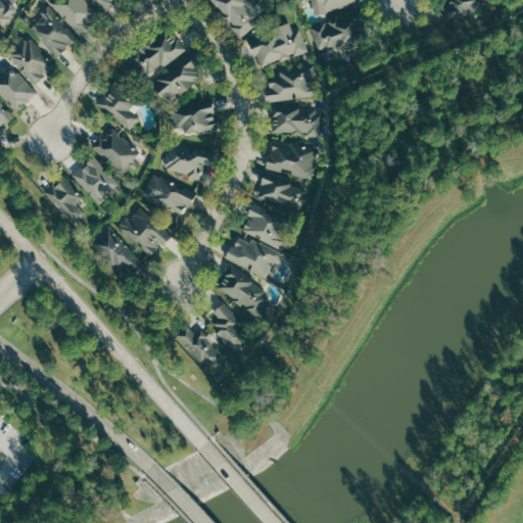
[(0,0),(0,22),(2,26),(14,15),(0,0)]
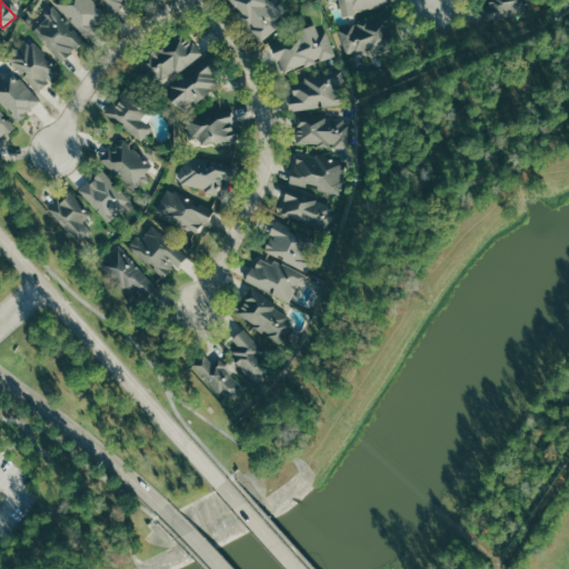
[(50,0),(86,40),(62,60),(35,28),(48,16),(41,8),(50,0)]
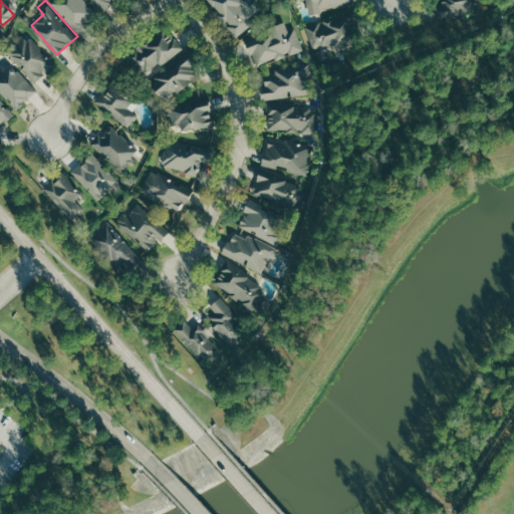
[(52,0),(51,1),(77,32),(98,15),(85,0),(52,0)]
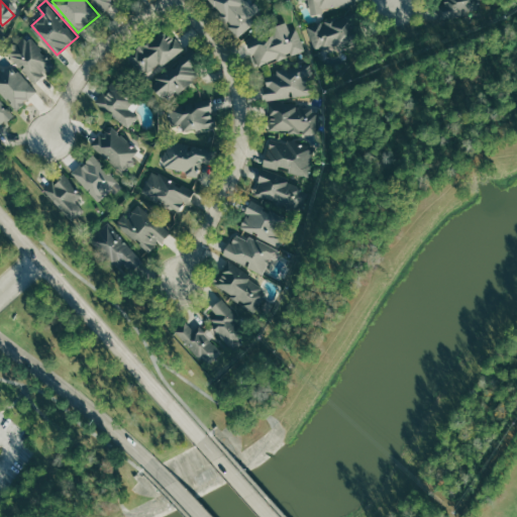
[(95,0),(105,11),(118,0),(95,0)]
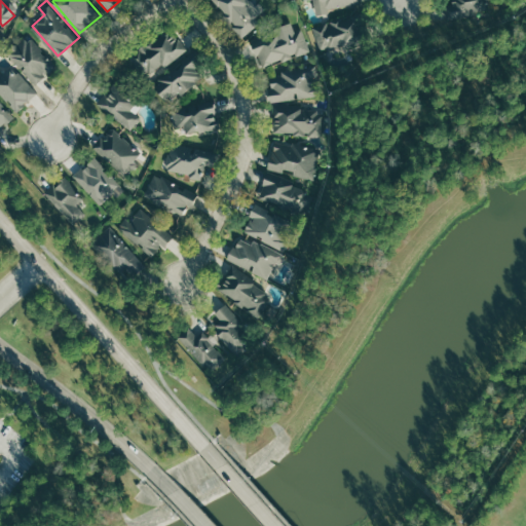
[(211,0),(240,36),(258,23),(255,19),(261,12),(251,0),(211,0)]
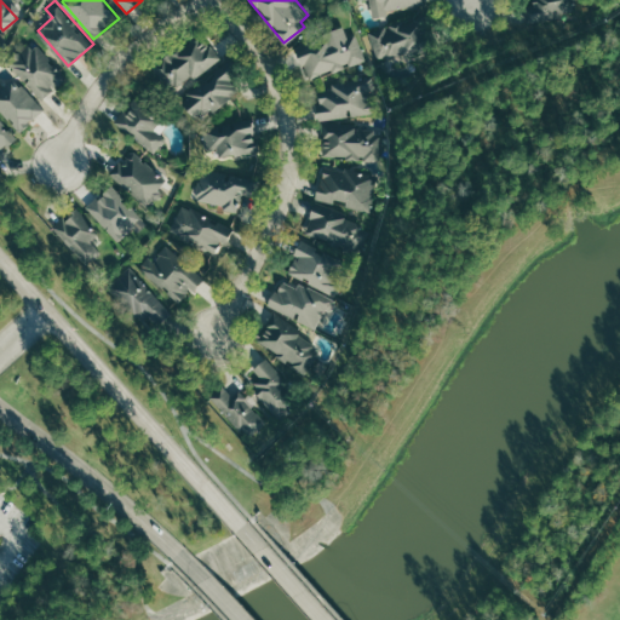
[(368,0),(372,16),(388,13),(386,10),(423,3),(422,0),(368,0)]
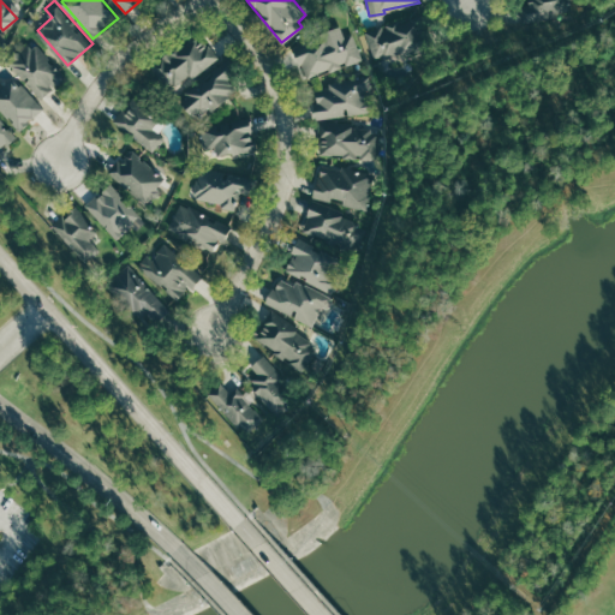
[(569,0),(553,17),(521,23),(519,7),(524,0),(569,0)]
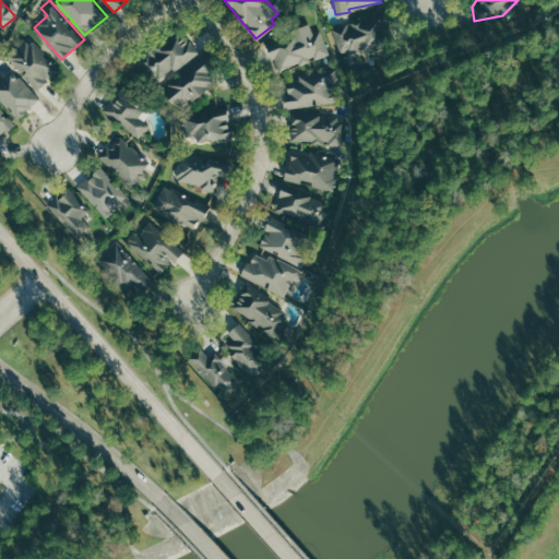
[(332,28),(383,12),(395,40),(365,51),(341,52),(332,28)]
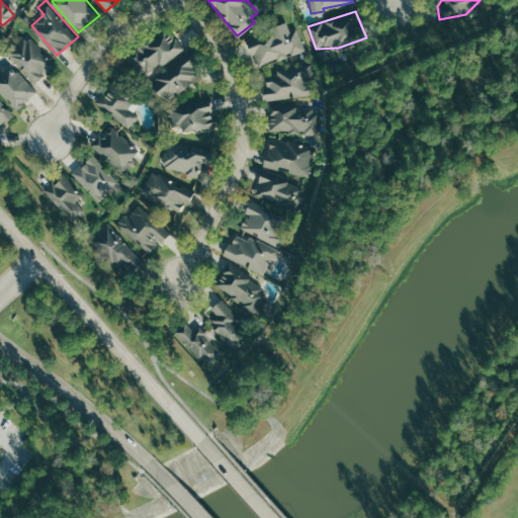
[(126,55),(166,26),(182,49),(143,77),(126,55)]
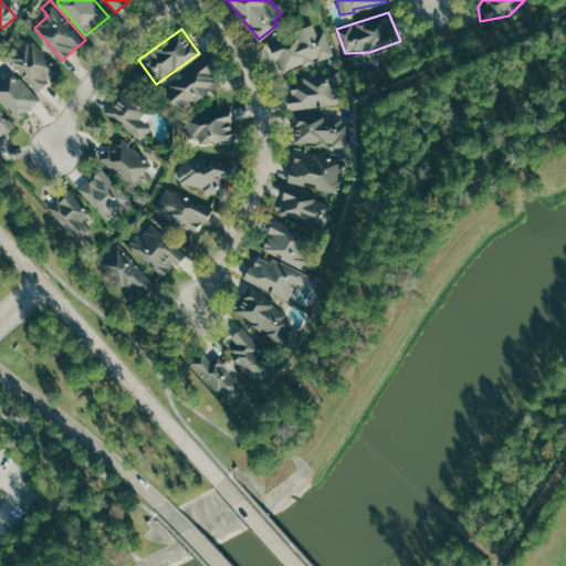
[(269,44),(280,74),(333,53),(324,31),(297,33),(269,44)]
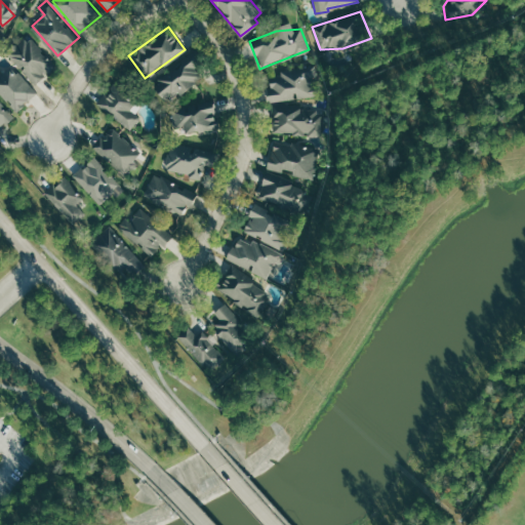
[(7,52),(35,85),(56,66),(29,33),(7,52)]
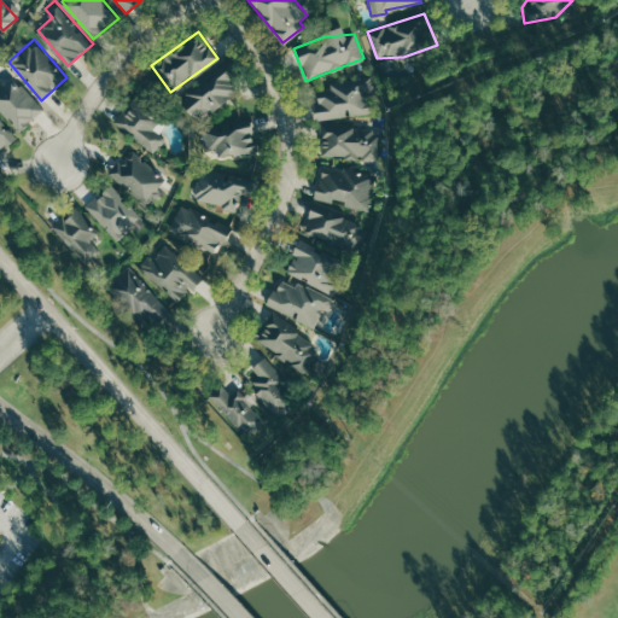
[(229,58),(179,98),(197,121),(237,88),(229,80),(240,71),(229,58)]
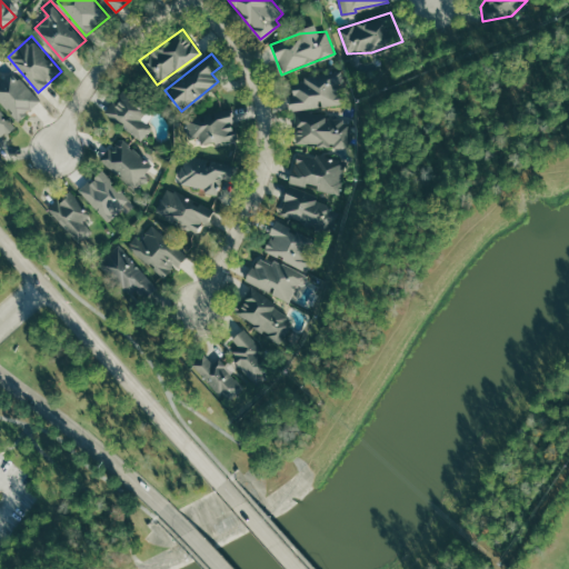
[(0,98),(20,120),(42,100),(13,70),(2,80),(0,77),(0,98)]
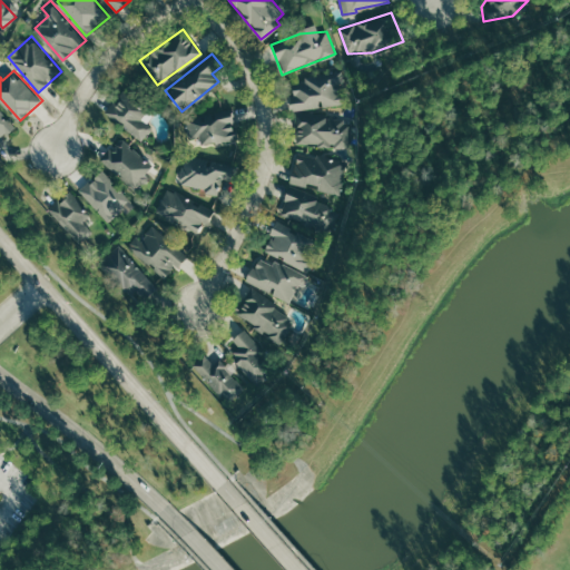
[(292,110),(290,96),(294,95),(293,84),(305,81),(304,76),(341,70),(346,102),(292,110)]
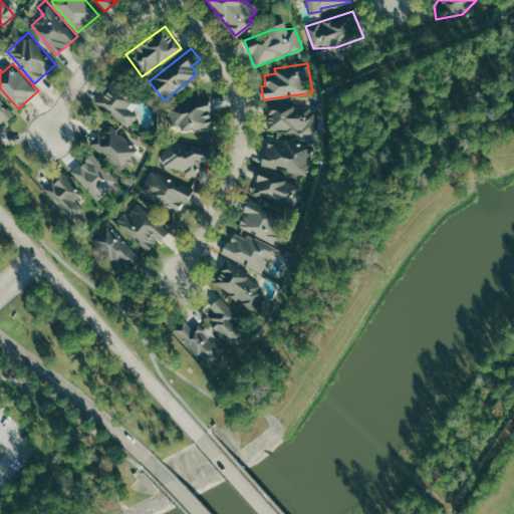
[(94,100),(109,81),(134,99),(127,107),(137,114),(127,125),(94,100)]
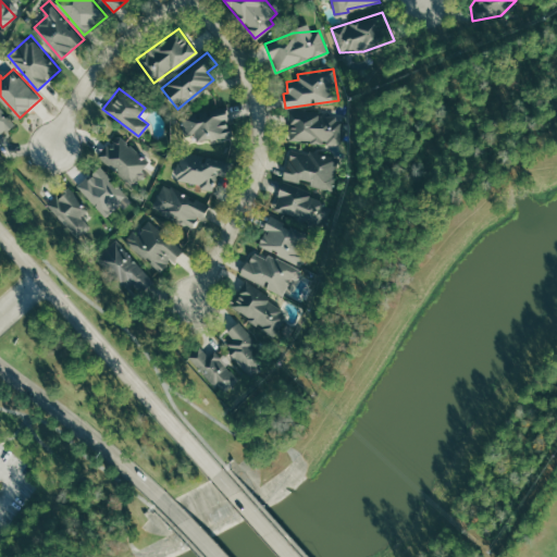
[(180,116),(226,106),(233,135),(198,143),(196,133),(184,136),(180,116)]
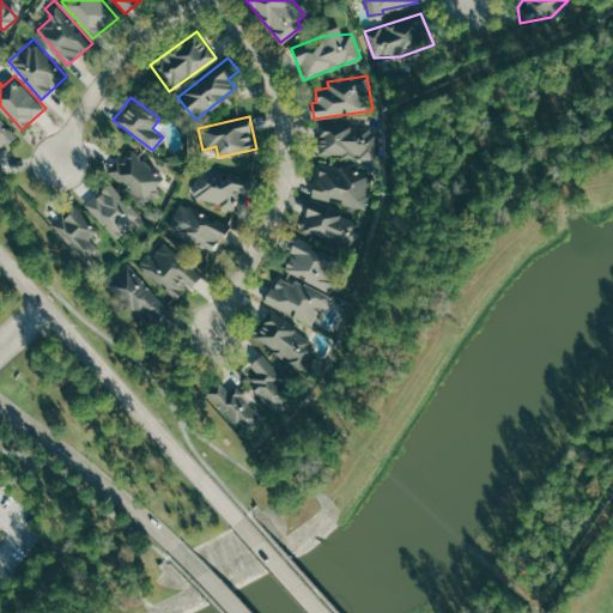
[(0,151),(16,138),(0,119),(0,151)]
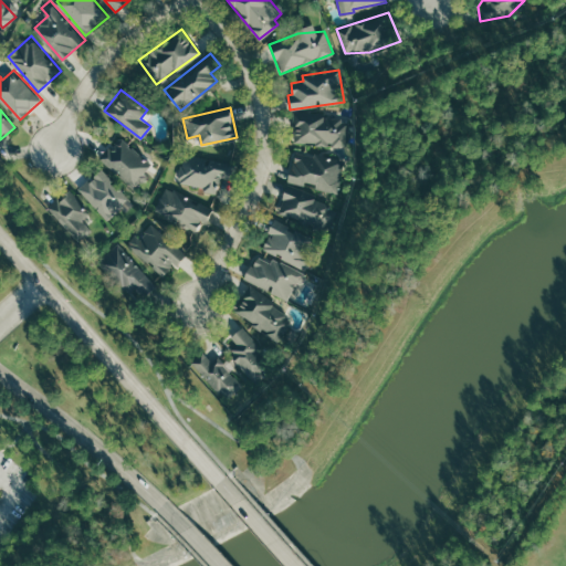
[(293,111),(323,113),(348,122),(346,146),(291,144),(293,111)]
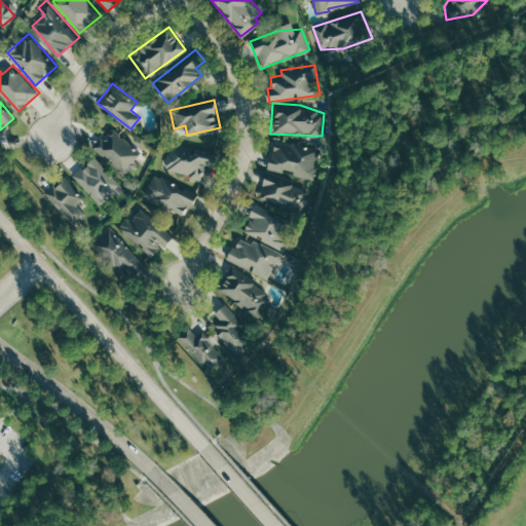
[(92,146),(124,174),(143,153),(111,125),(92,146)]
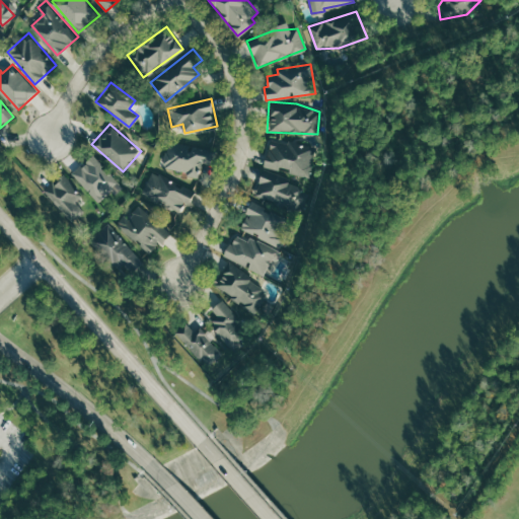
[(264,165),(309,175),(315,147),(270,137),(264,165)]
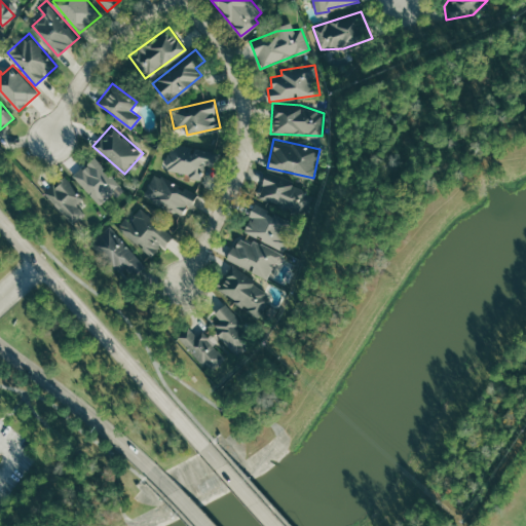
[(170,141),(221,152),(217,167),(203,164),(200,178),(163,170),(170,141)]
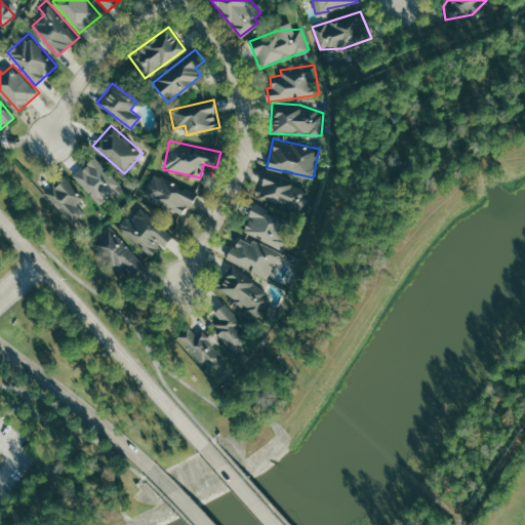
[(73,173),(99,204),(121,186),(94,155),(73,173)]
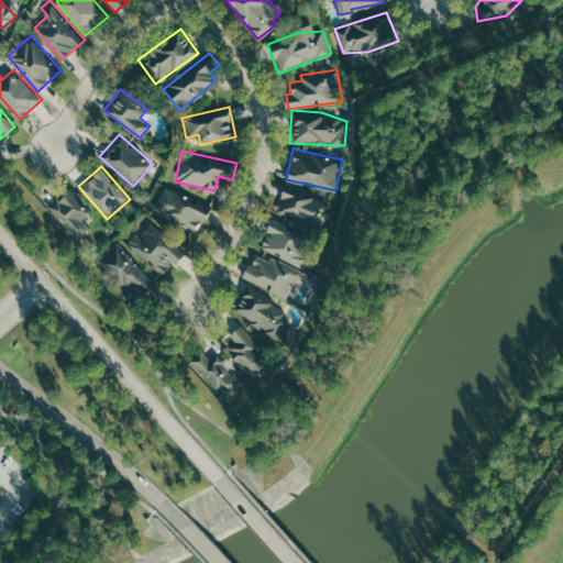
[(275,211),(326,232),(335,208),(312,199),(315,194),(286,183),(275,211)]
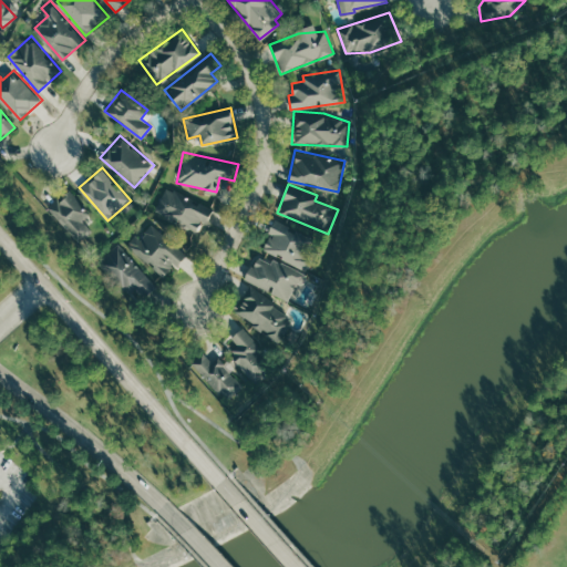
[(166,187),(214,208),(203,233),(155,210),(166,187)]
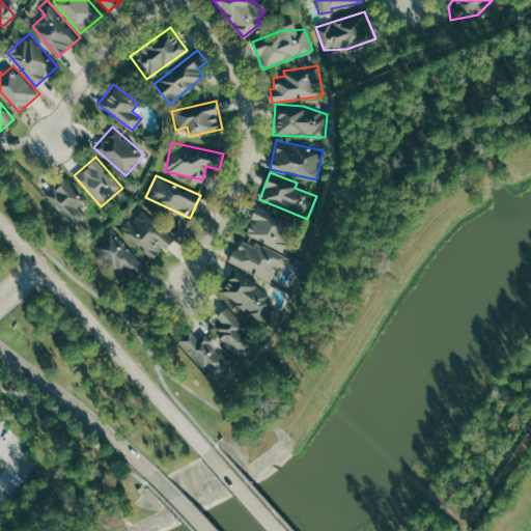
[(45,193),(73,227),(92,211),(64,176),(45,193)]
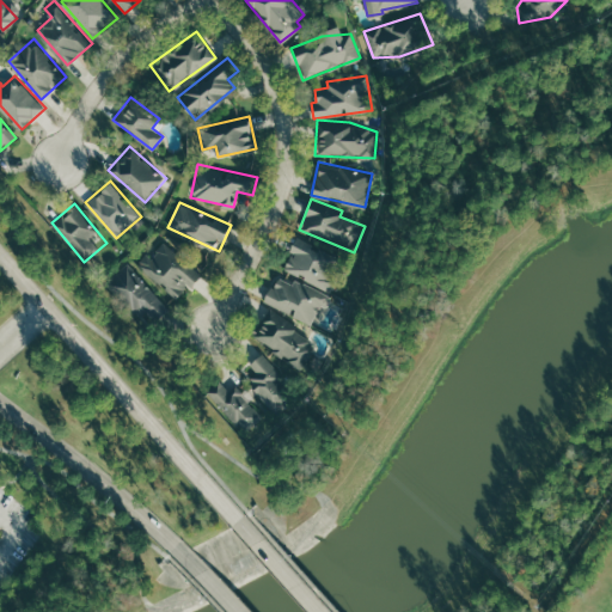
[(283,268),(330,291),(344,259),(298,237),(283,268)]
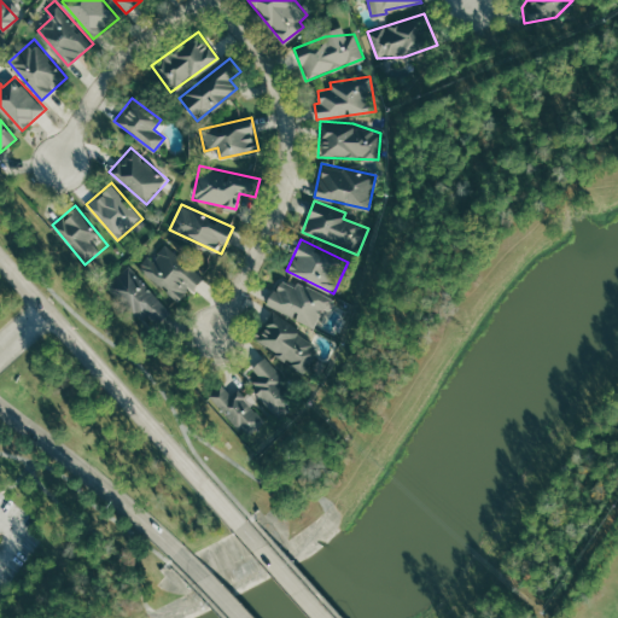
[(141,268),(179,302),(203,277),(164,242),(141,268)]
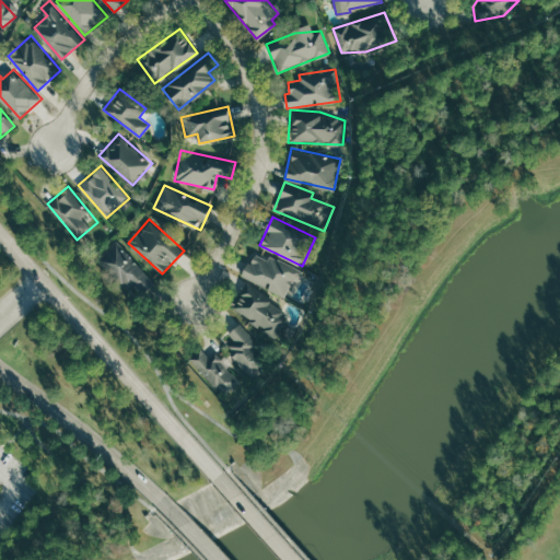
[(96,258),(118,240),(156,282),(143,294),(133,284),(126,291),(96,258)]
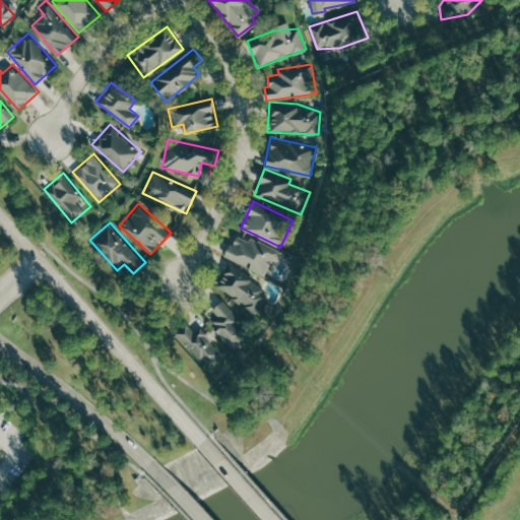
[(223,255),(236,230),(280,253),(276,259),(272,258),(263,275),(223,255)]
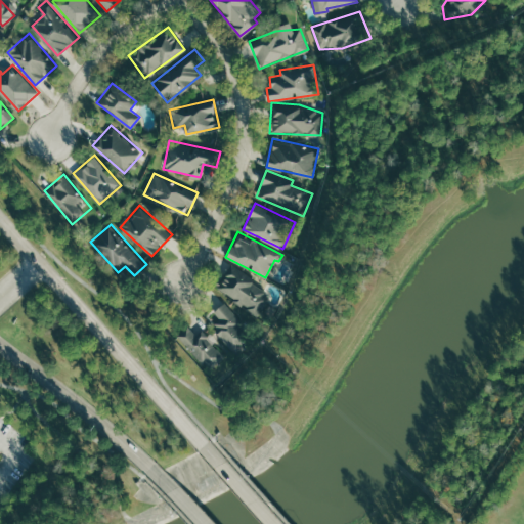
[(230,261),(255,277),(250,284),(271,298),(257,318),(212,289),(230,261)]
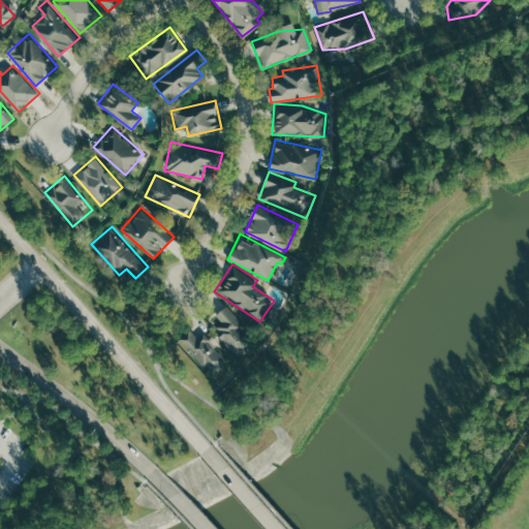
[(226,305),(247,330),(249,350),(240,359),(217,334),(216,314),(226,305)]
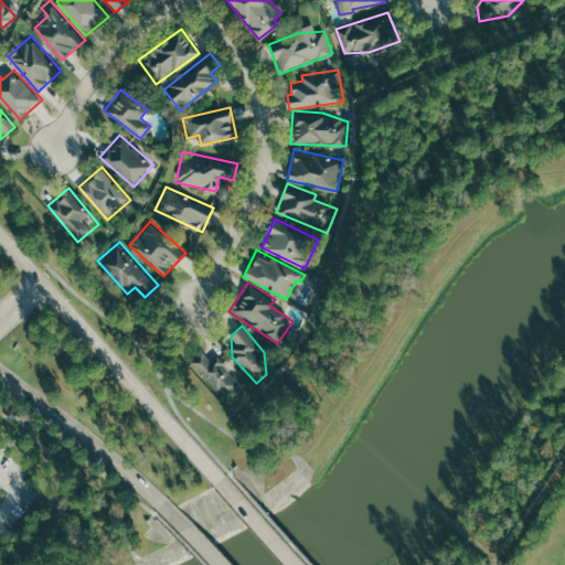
[(191,361),(225,400),(241,385),(215,356),(211,361),(202,351),(191,361)]
